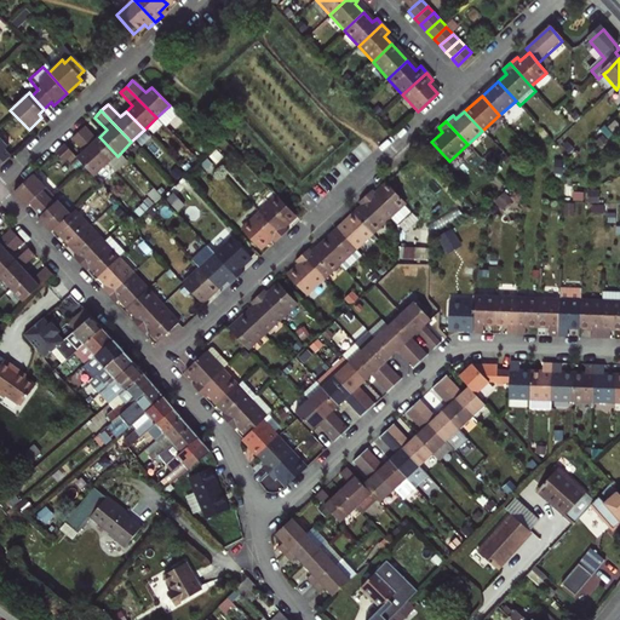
[(105,166),(118,156),(99,137),(96,141),(82,128),(76,135),(105,166)]
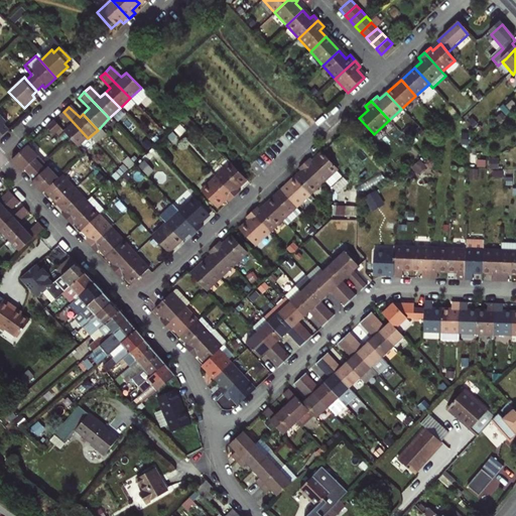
[(79,147),(88,138),(63,112),(57,117),(69,128),(65,132),(72,140),(79,147)]
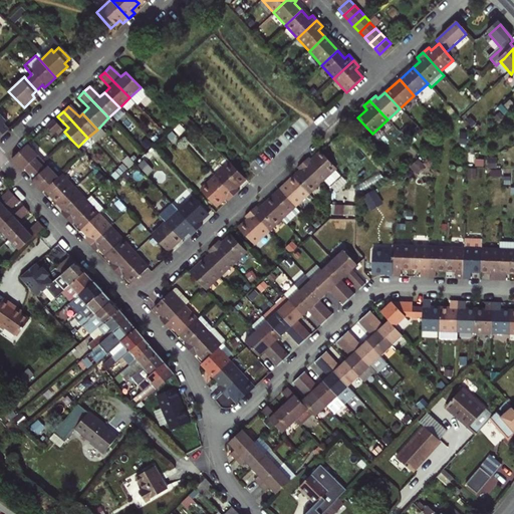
[(45,127),(53,136),(60,129),(53,120),(45,127)]
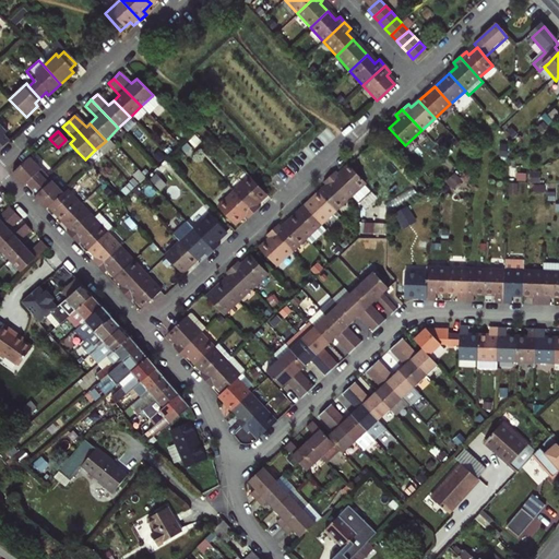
[(32,191),(44,179),(38,175),(42,171),(30,159),(12,176),(24,188),(27,186),(32,191)]
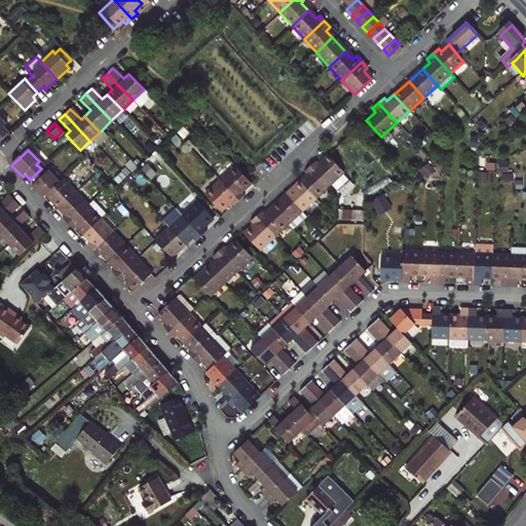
[(308,168),(327,188),(342,174),(327,157),(317,166),(314,163),(308,168)]
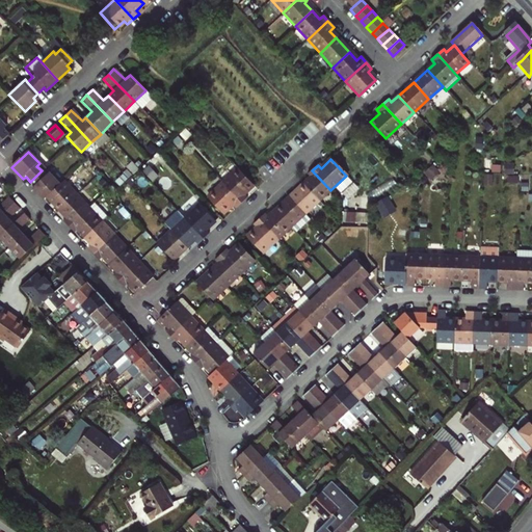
[(515,171),(514,162),(507,163),(508,173),(515,171)]
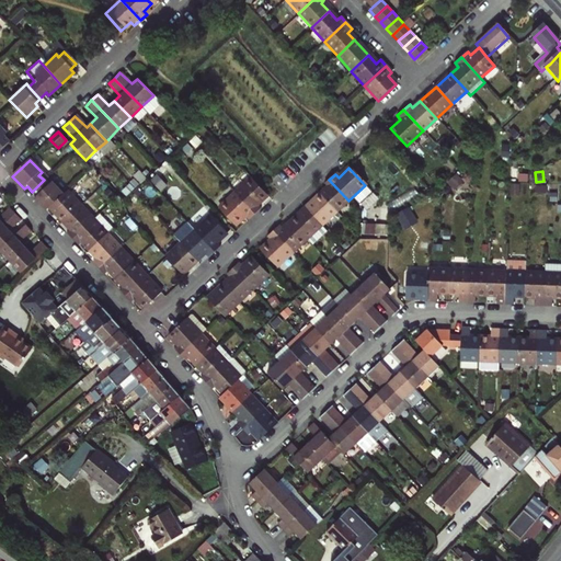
[(261,209),(258,205),(267,195),(251,178),(236,193),(255,215),(261,209)]
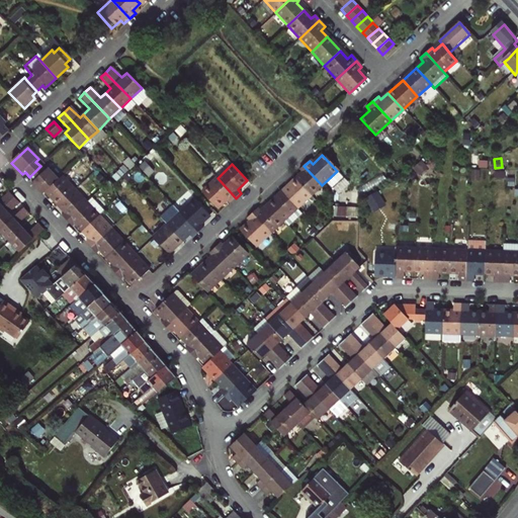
[(42,195),(47,192),(59,180),(49,170),(46,172),(40,166),(29,177),(35,182),(32,185),(42,195)]
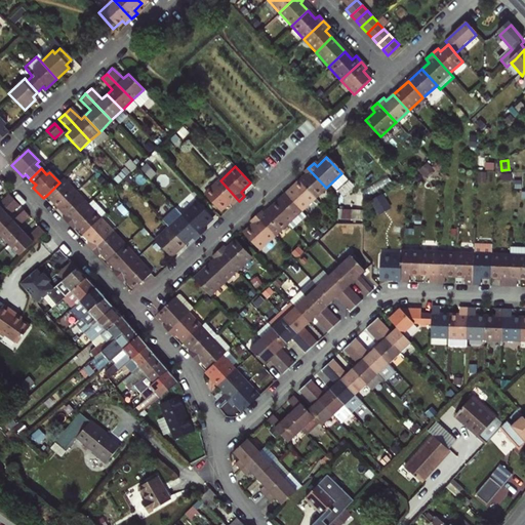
[(314,200),(326,188),(308,168),(303,173),(306,177),(298,184),(314,200)]
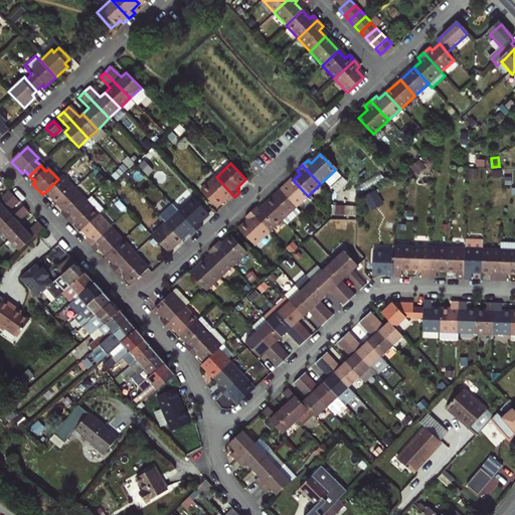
[(46,191),(58,204),(74,189),(61,176),(58,179),(46,191)]
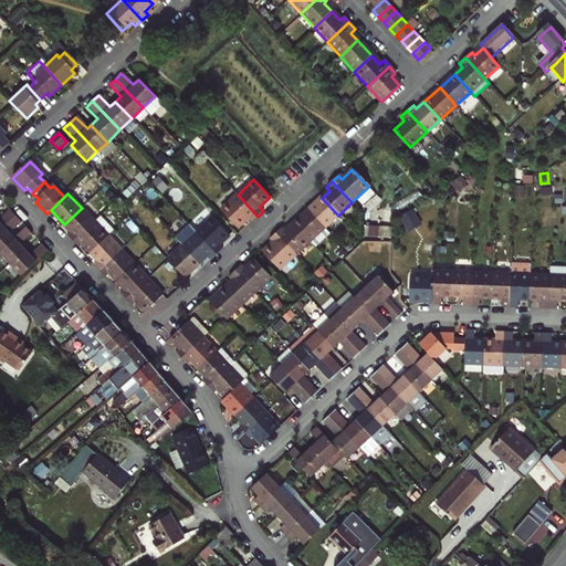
[(252,222),(258,217),(238,195),(221,209),(238,227),(248,218),(252,222)]
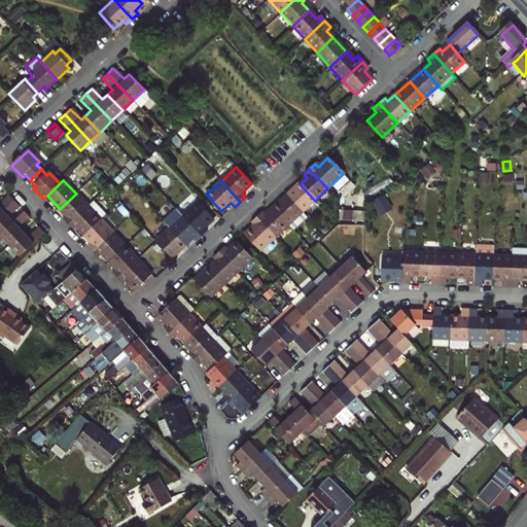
[(301,213),(315,201),(300,184),(285,197),(301,213)]
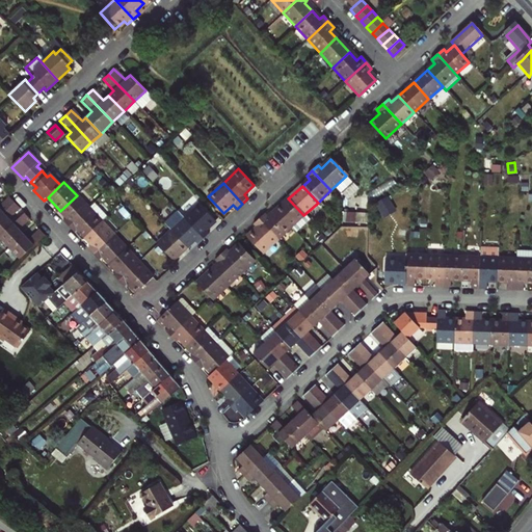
[(391,194),(378,201),(386,216),(399,210),(391,194)]
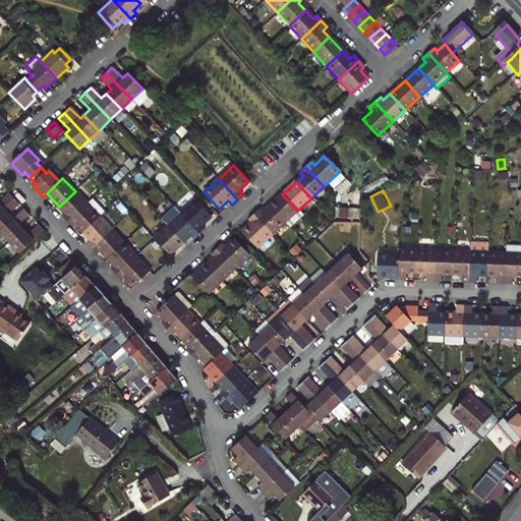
[(62,218),(68,223),(88,205),(75,191),(59,207),(66,215),(62,218)]
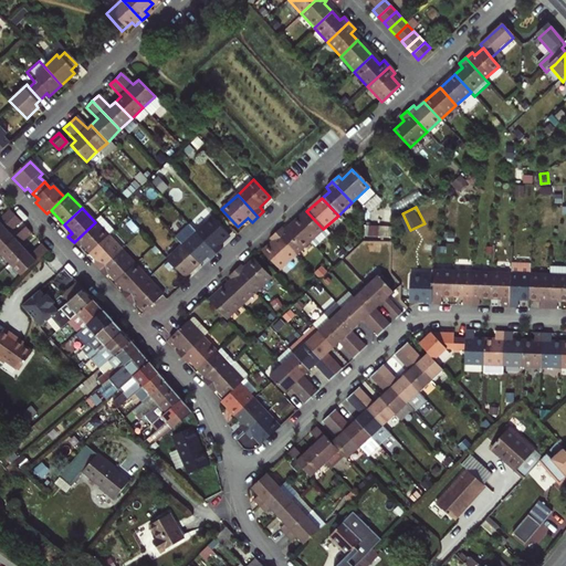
[(308,242),(323,229),(306,211),(292,224),(308,242)]
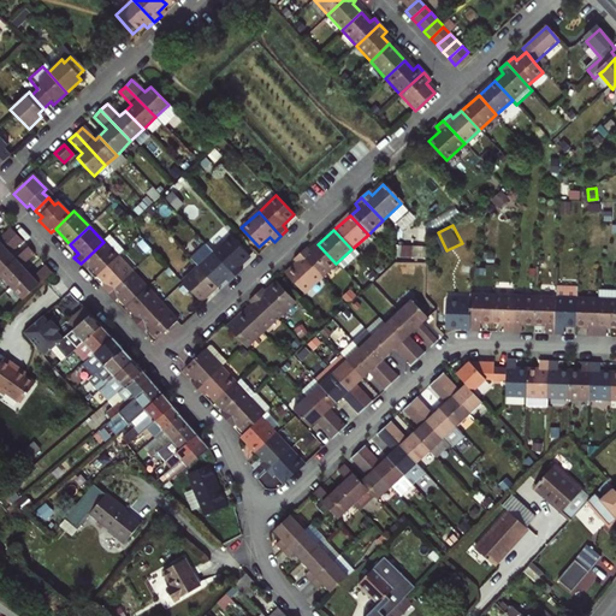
[(0,254),(18,238),(12,231),(0,242),(0,254)]
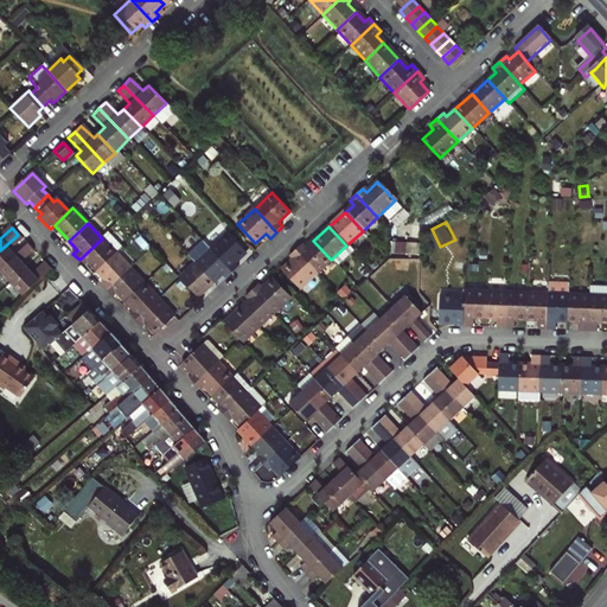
[(89,262),(97,272),(116,254),(123,248),(109,232),(102,238),(80,260),(85,266),(89,262)]
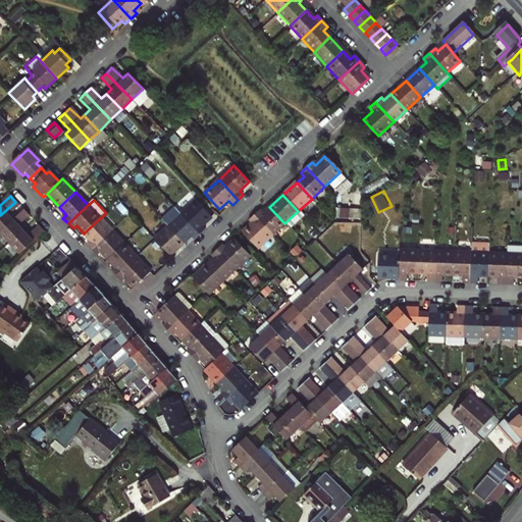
[(206,228),(203,224),(211,216),(197,201),(181,214),(200,235),(206,228)]
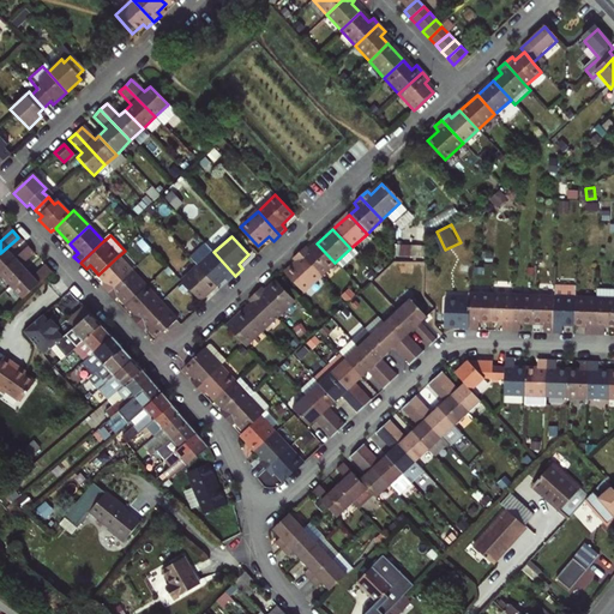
[(0,253),(0,276),(17,260),(11,256),(24,244),(18,238),(0,253)]
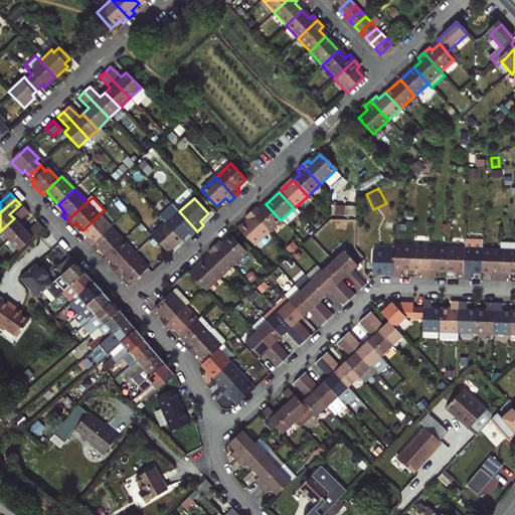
[(192,235),(197,231),(179,211),(172,203),(159,215),(166,223),(181,239),(189,232),(192,235)]
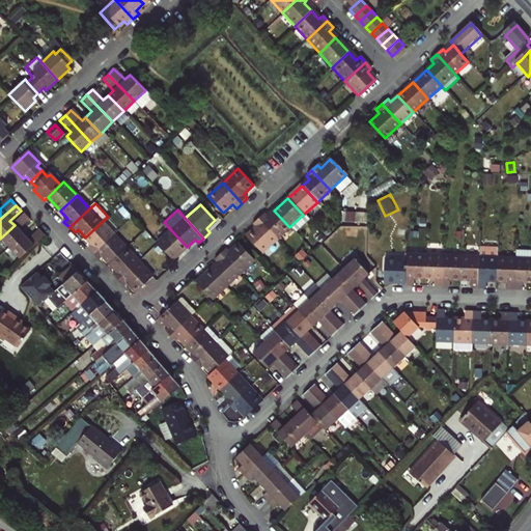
[(276,240),(289,227),(274,211),(267,218),(264,215),(258,220),(276,240)]
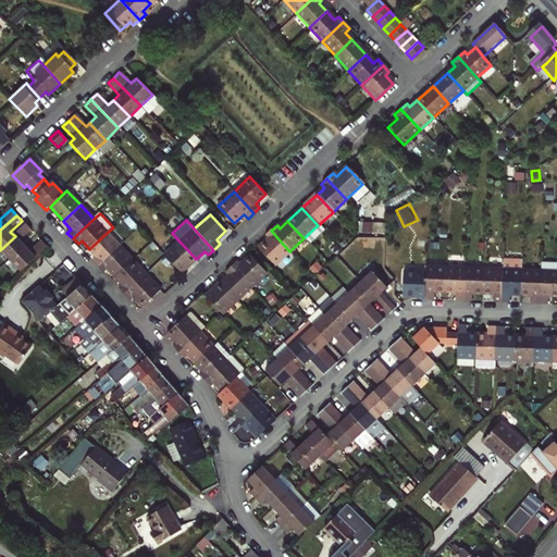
[(0,250),(11,261),(25,248),(21,243),(32,232),(26,225),(15,236),(0,250)]
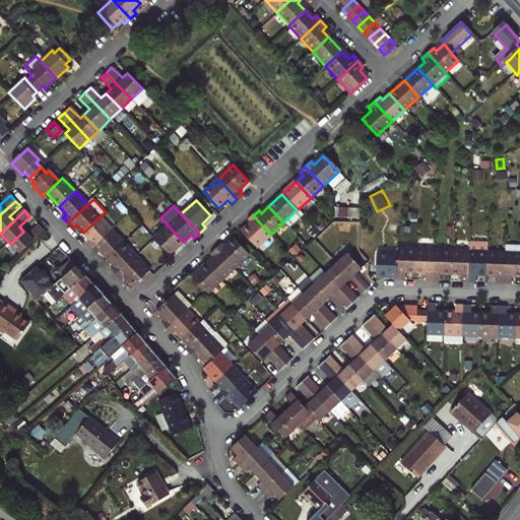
[(283,222),(289,229),(302,216),(297,210),(283,222)]
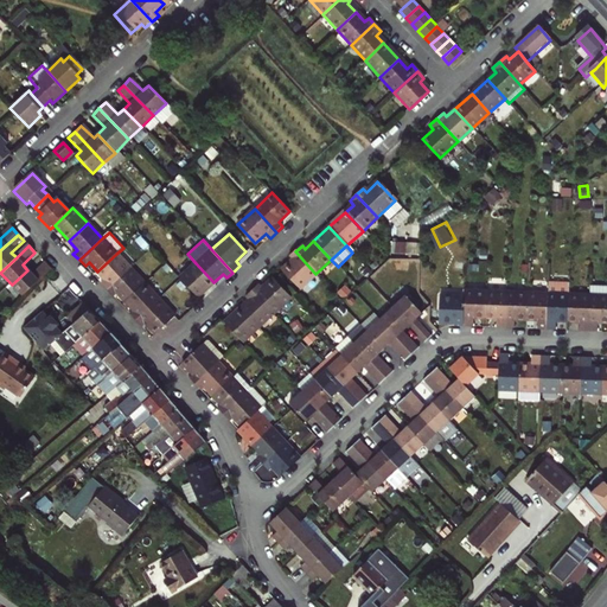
[(299,289),(315,274),(295,251),(288,257),(292,262),(281,272),(299,289)]
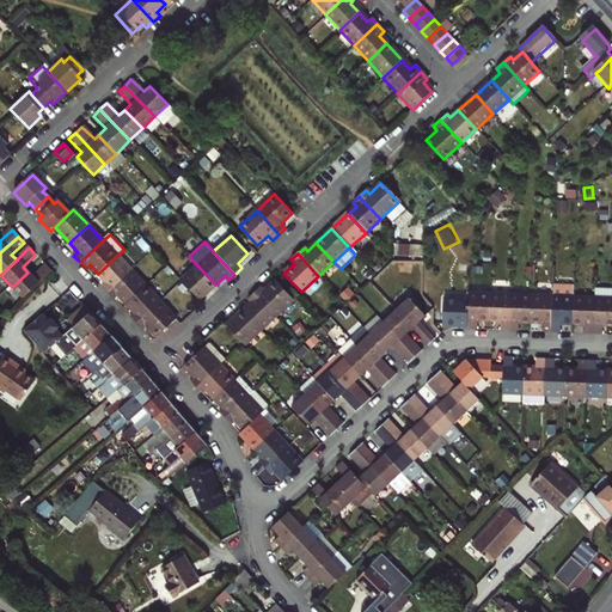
[(103,286),(109,293),(132,271),(117,256),(98,274),(106,282),(103,286)]
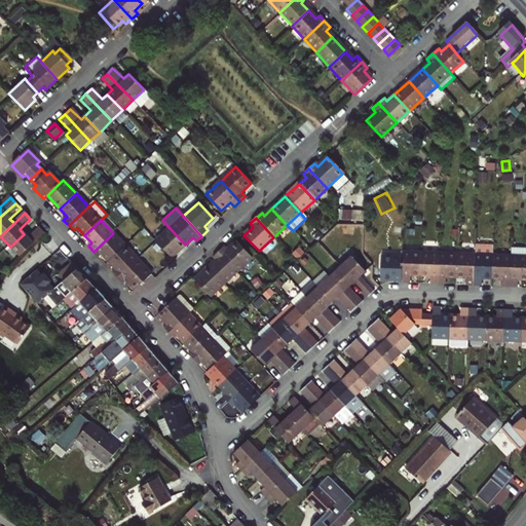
[(10,247),(20,257),(43,232),(39,227),(28,237),(24,234),(10,247)]
